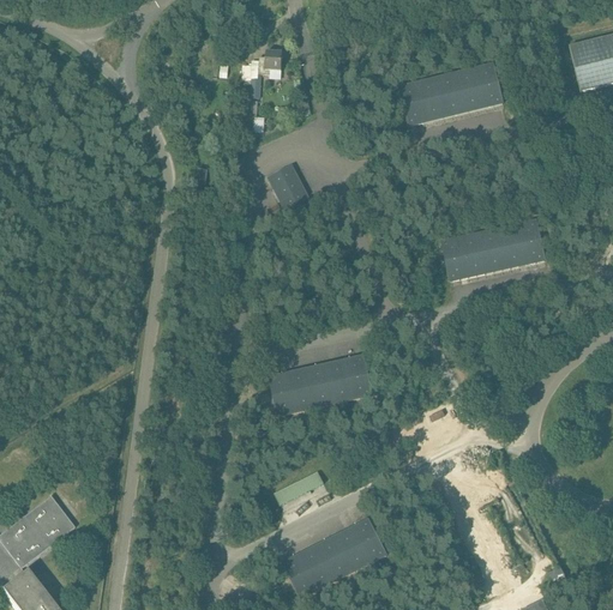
[(612,34),(569,44),(581,91),(612,82),(612,34)]
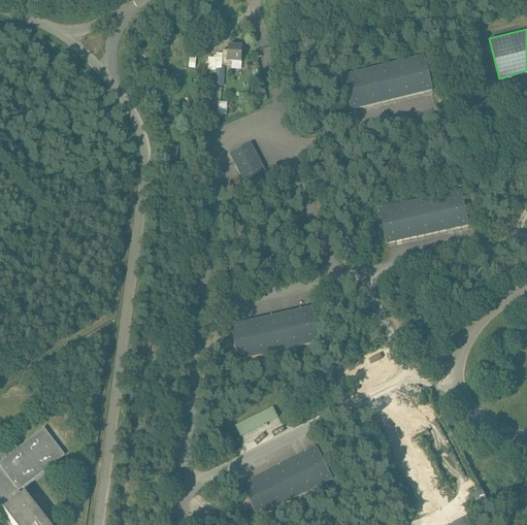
[(222,51),(221,63),(224,63),(231,63),(231,60),(240,60),(241,44),(228,43),(228,48),(222,47),(222,51)]
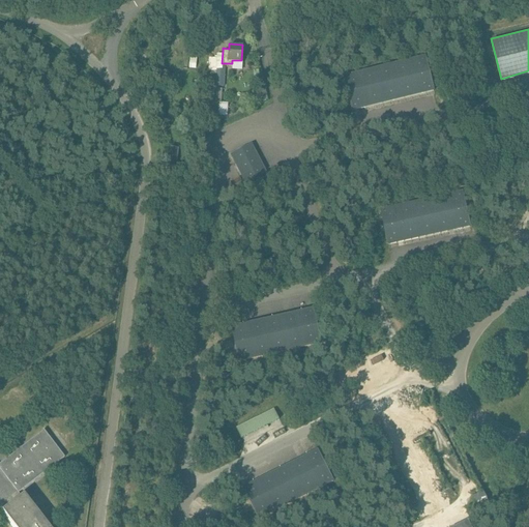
[(344,74),(352,109),(435,89),(425,53),(344,74)]
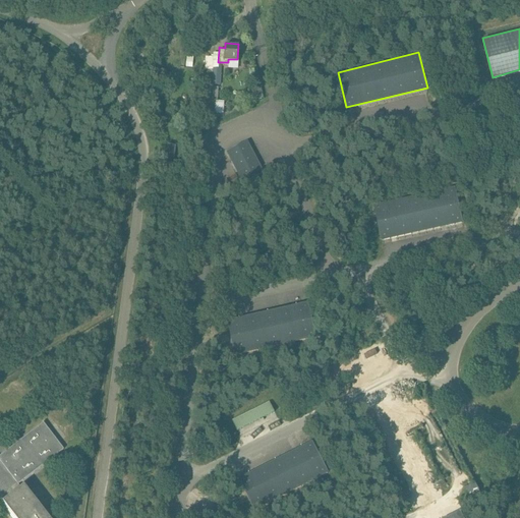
[(212,65),(211,81),(220,82),(221,66),(212,65)]
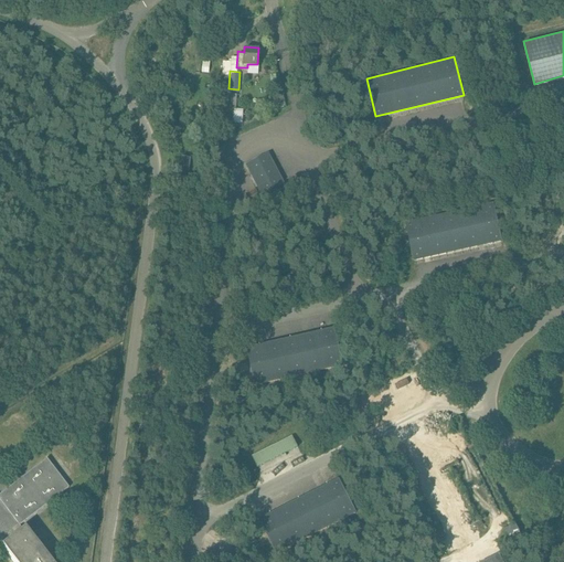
[(243,120),(243,106),(234,106),(233,120),(243,120)]
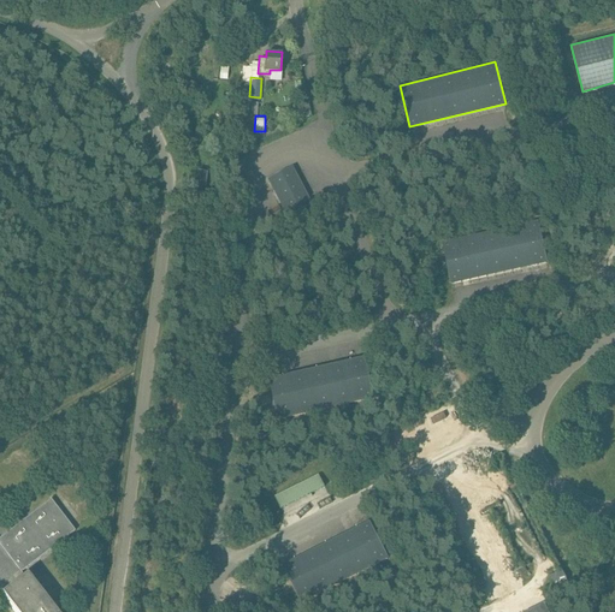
[(267,177),(288,215),(312,202),(293,164),(267,177)]
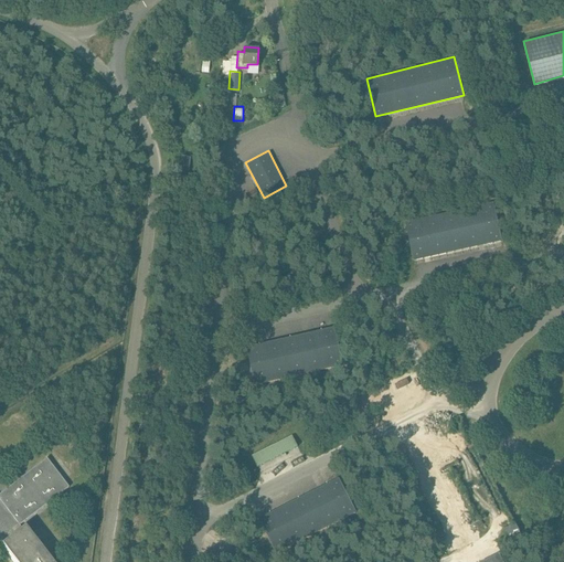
[(185,176),(188,156),(181,156),(179,166),(176,166),(174,175),(185,176)]
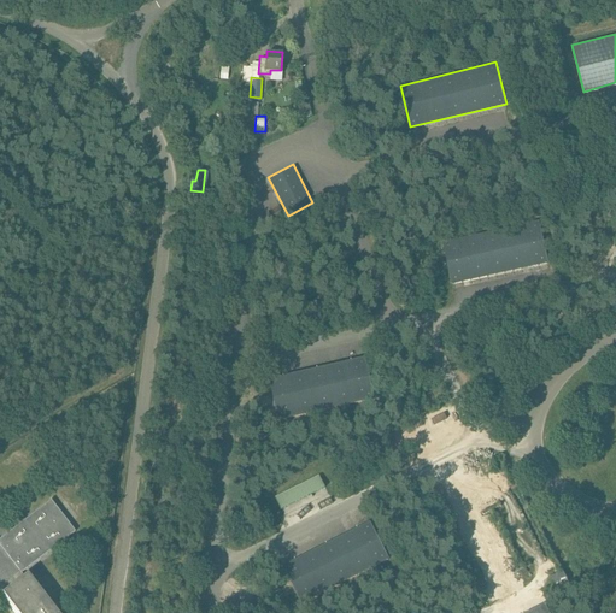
[(443,241),(451,283),(547,261),(539,219),(443,241)]
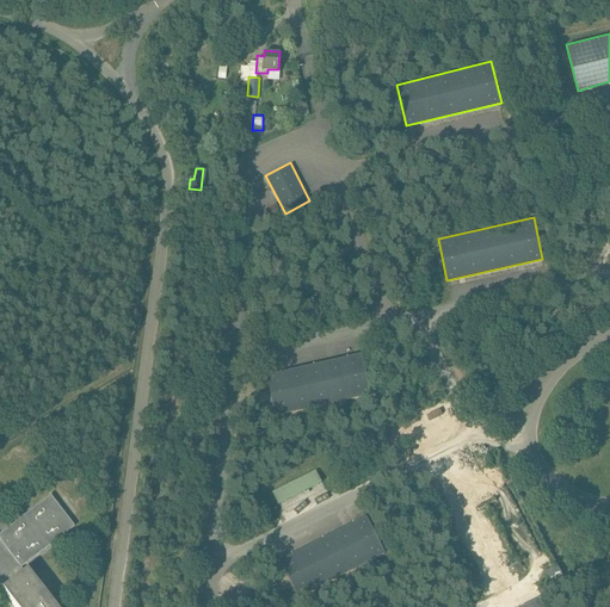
[(266,373),(276,415),(371,392),(362,352),(266,373)]
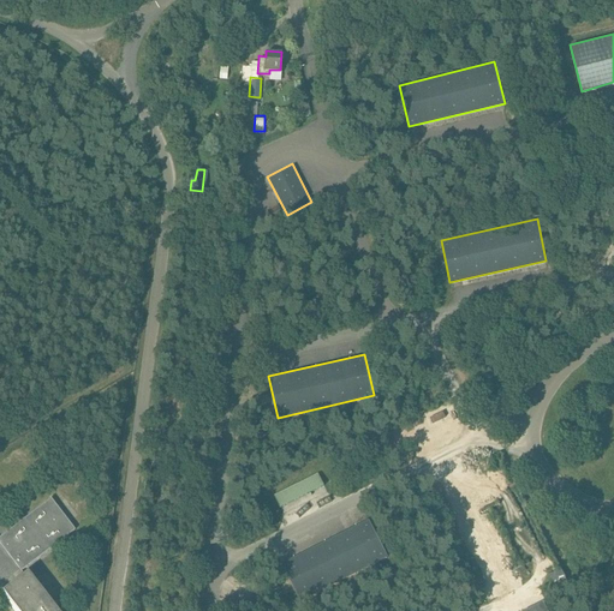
[(460,481),(469,480),(466,468),(458,469),(460,481)]
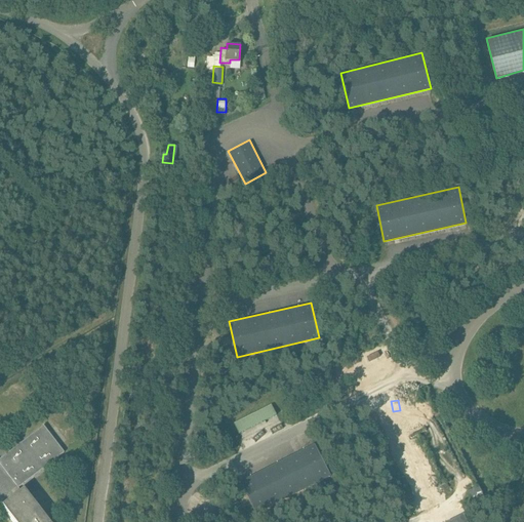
[(271,402),(234,422),(238,430),(276,411),(271,402)]
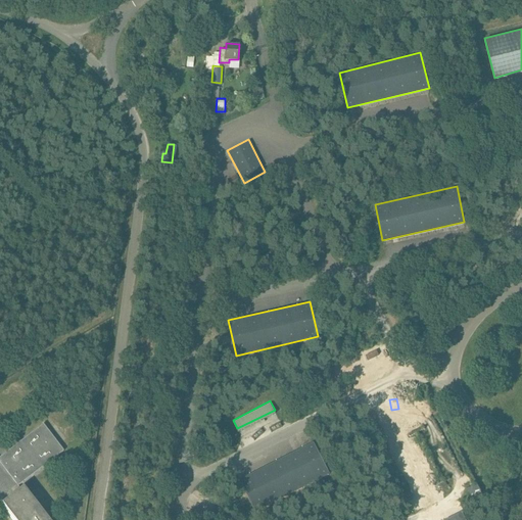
[(0,500),(14,519),(47,519),(18,482),(62,448),(42,422),(0,454),(0,500)]
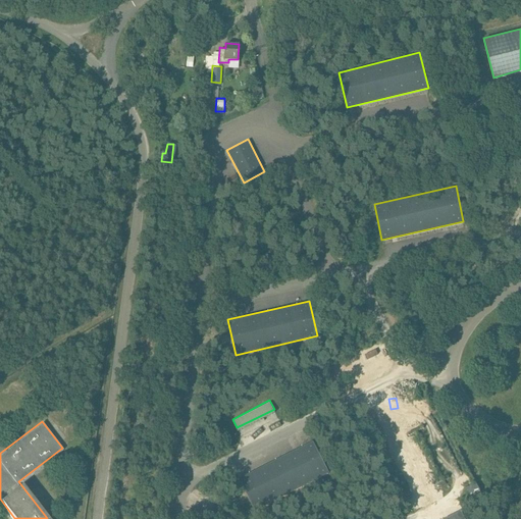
[(313,439),(239,477),(255,509),(329,472),(313,439)]
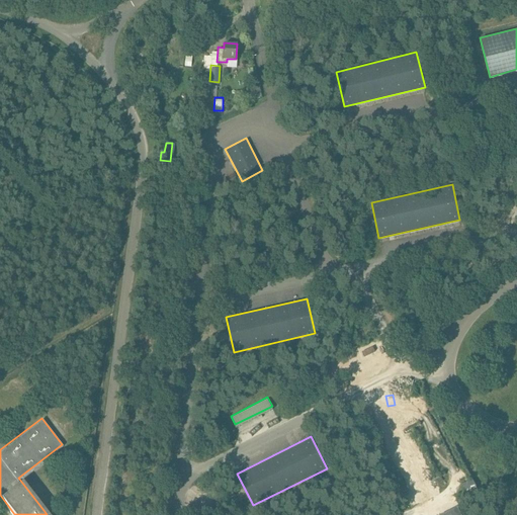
[(461,514),(456,505),(453,506),(440,513),(440,514),(442,512),(443,514),(461,514)]
